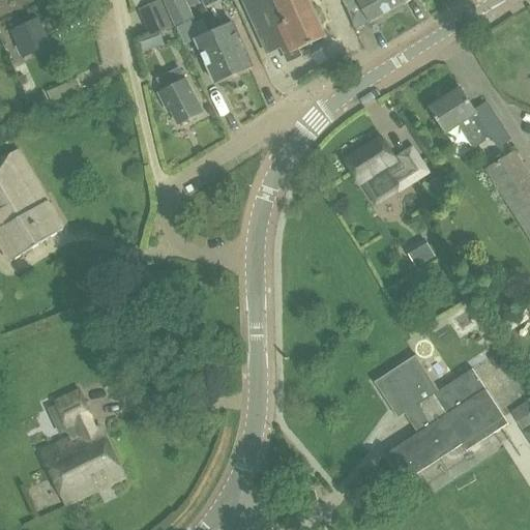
[(158,0),(140,9),(152,37),(173,28),(160,0),(158,0)]
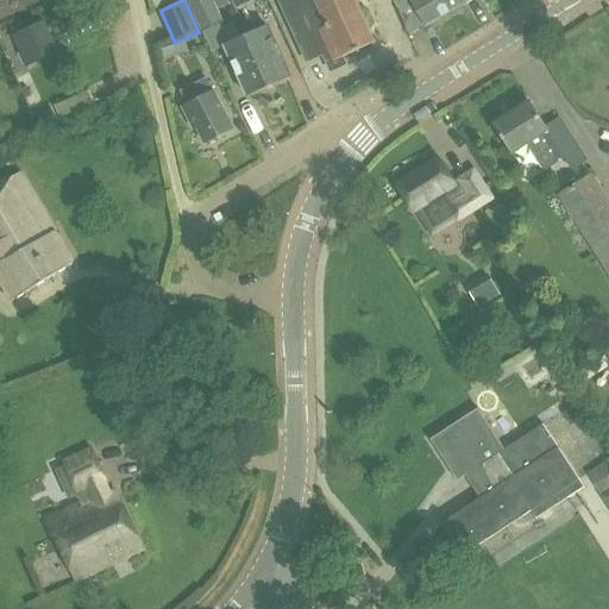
[(188,0),(202,31),(225,20),(217,1),(214,0),(188,0)]
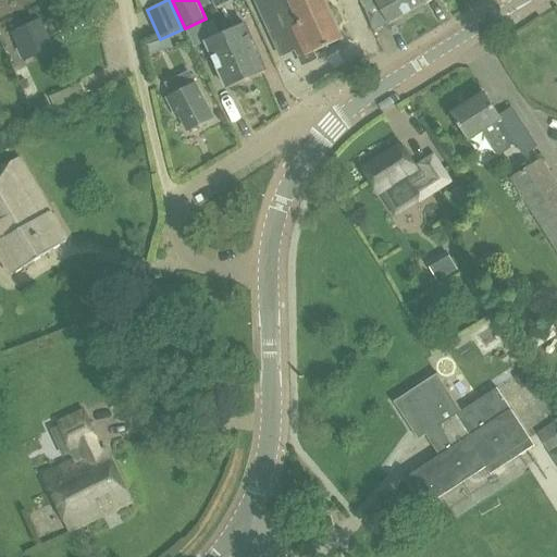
[(256,0),(282,56),(296,49),(300,58),(343,38),(330,9),(329,10),(324,0),(256,0)]
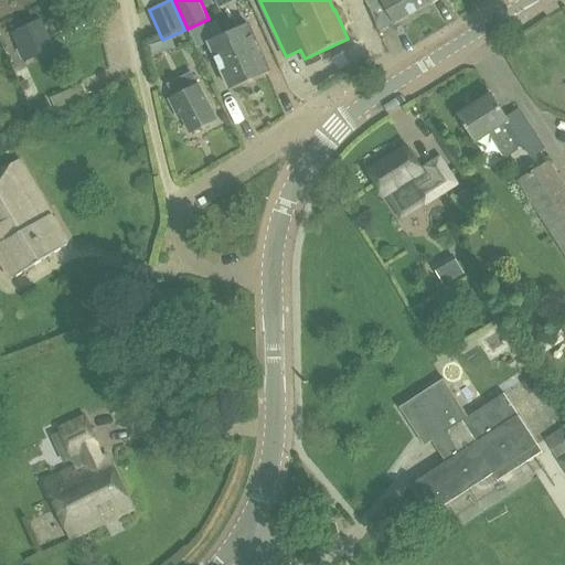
[(432,2),(429,0),(366,0),(370,4),(377,0),(381,0),(394,23),(432,2)]
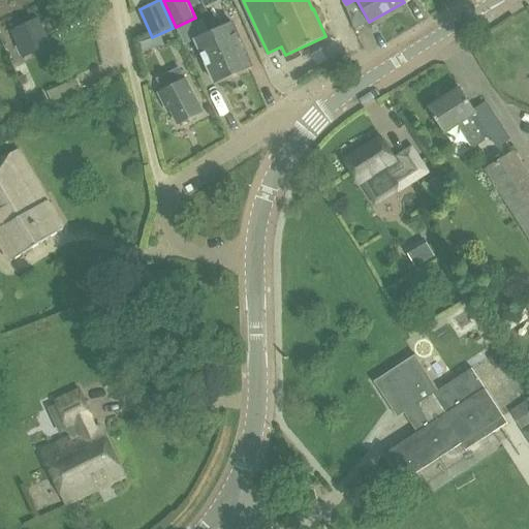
[(224,45),(237,72),(252,65),(234,23),(225,27),(221,17),(211,21),(215,31),(213,32),(219,48),(224,45)]
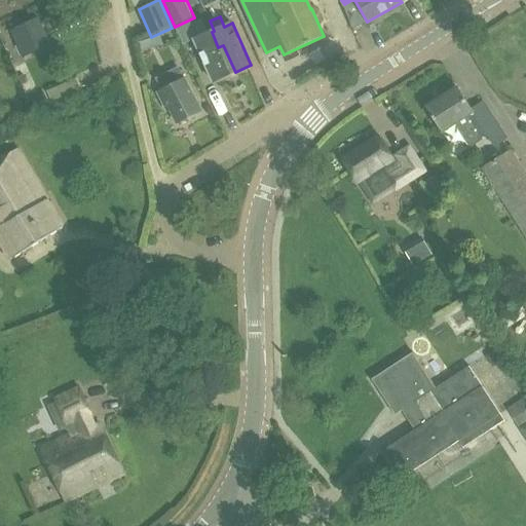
[(45,46),(34,22),(12,32),(24,57),(45,46)]
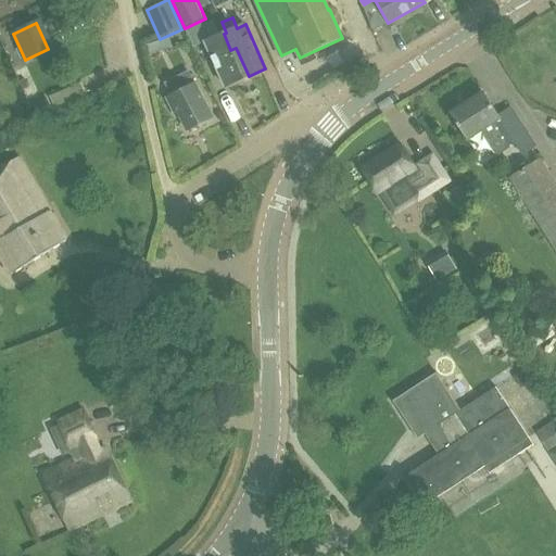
[(230,50),(224,34),(206,41),(226,86),(249,76),(236,48),(230,50)]
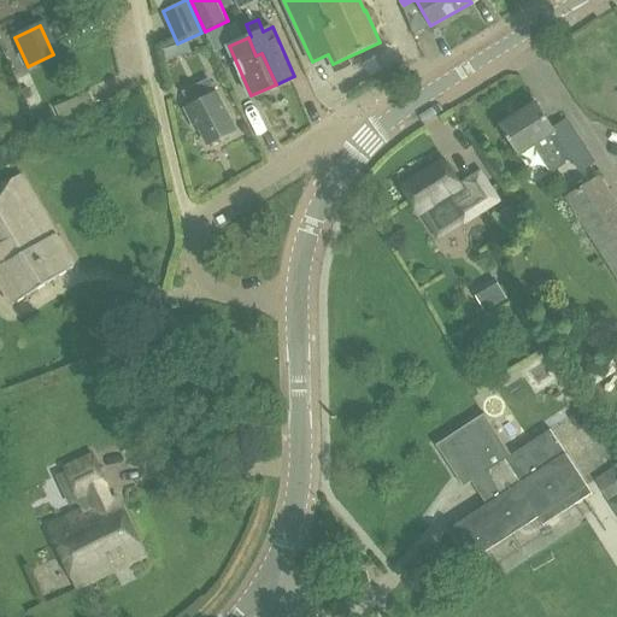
[(57,57),(40,65),(50,82),(65,74),(57,57)]
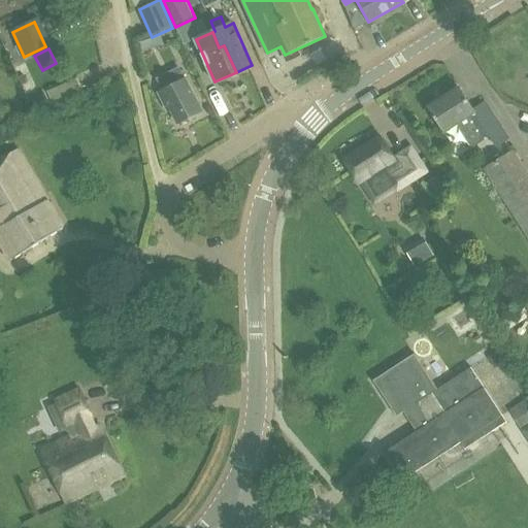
[(171,108),(178,123),(189,118),(192,119),(199,116),(200,111),(202,111),(187,79),(186,80),(179,68),(158,78),(164,91),(160,93),(168,110),(171,108)]
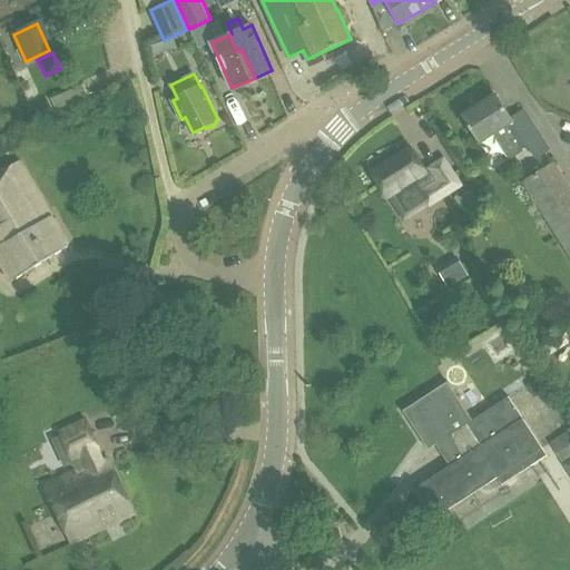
[(464,115),(481,141),(494,133),(511,158),(529,147),(538,161),(551,153),(527,112),(512,121),(495,95),(464,115)]
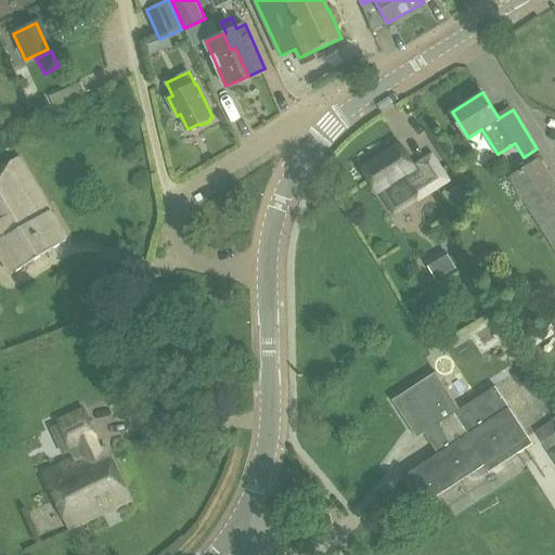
[(49,99),(35,104),(40,115),(53,110),(49,99)]
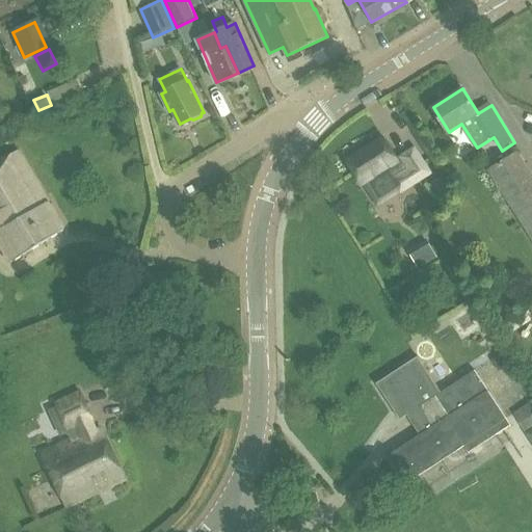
[(348,161),(363,183),(387,168),(401,191),(430,171),(415,148),(397,159),(384,138),(348,161)]
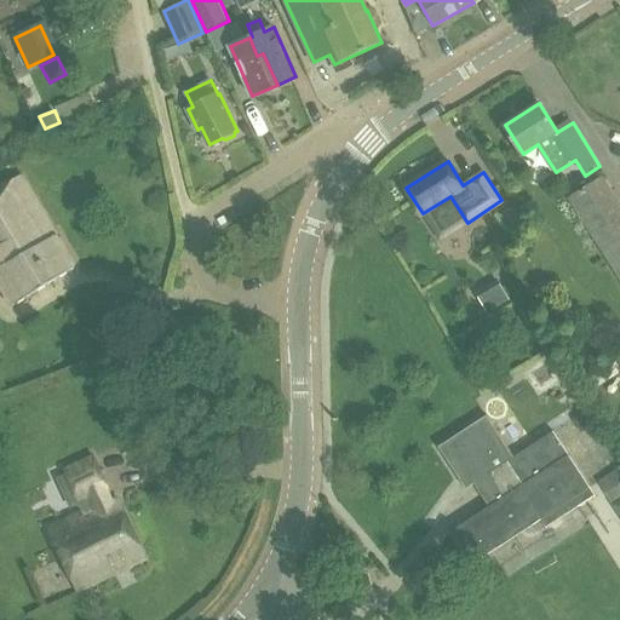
[(0,190),(0,282),(13,305),(75,269),(22,178),(0,190)]
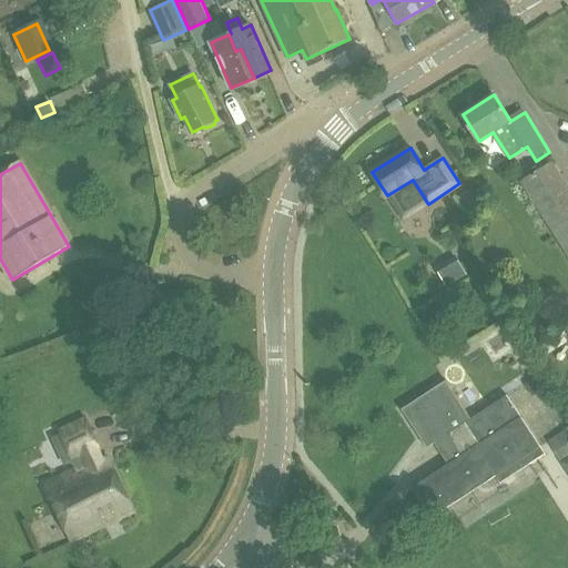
[(524,181),(567,252),(567,188),(553,163),(524,181)]
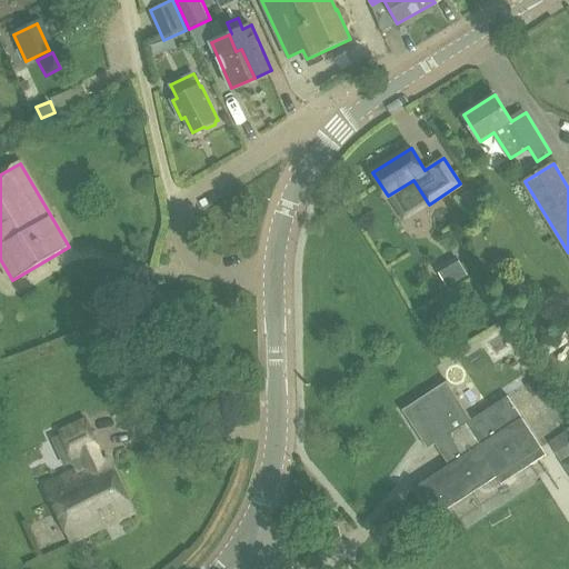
[(453,259),(436,269),(448,292),(467,281),(453,259)]
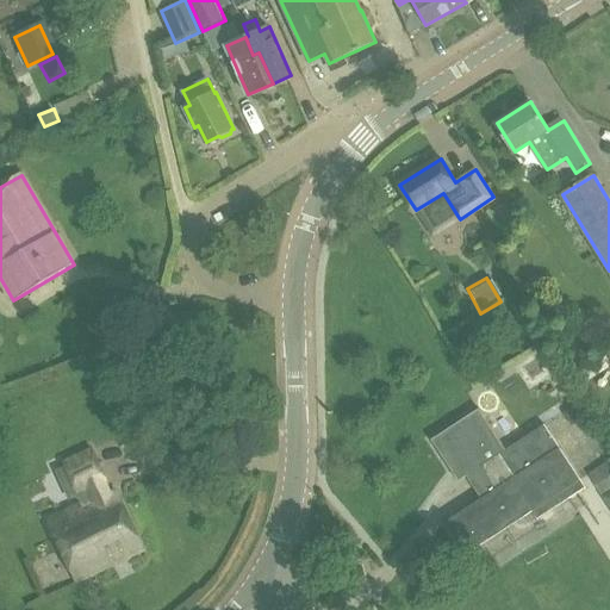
[(609,367),(609,366),(605,358),(580,372),(586,381),(609,367)]
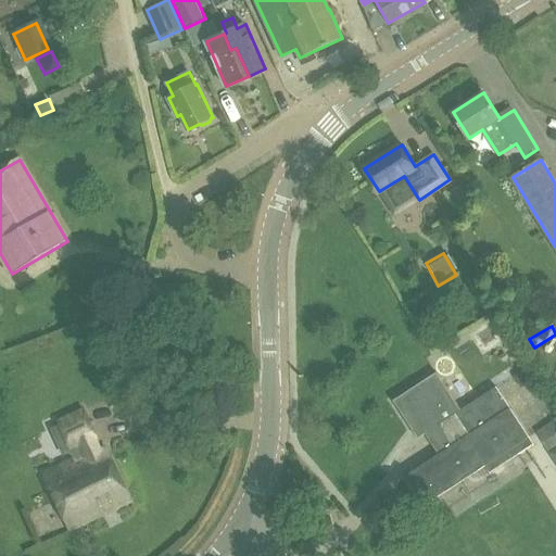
[(394,401),(419,439),(424,436),(437,456),(405,478),(424,506),(487,465),(491,471),(533,444),(496,388),(462,411),(437,373),(394,401)]
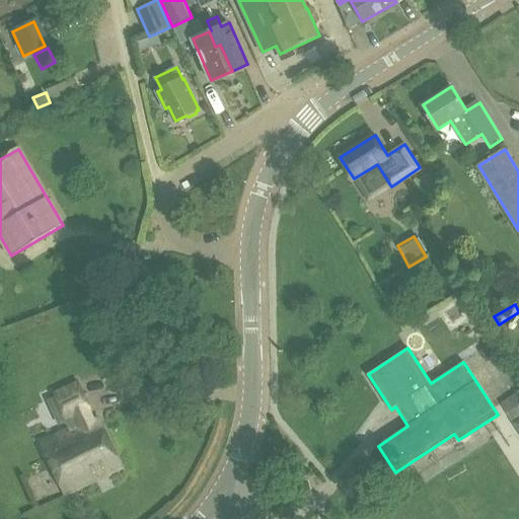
[(43,443),(67,494),(122,467),(98,418),(91,422),(86,411),(89,410),(77,383),(56,393),(67,419),(75,416),(80,425),(43,443)]
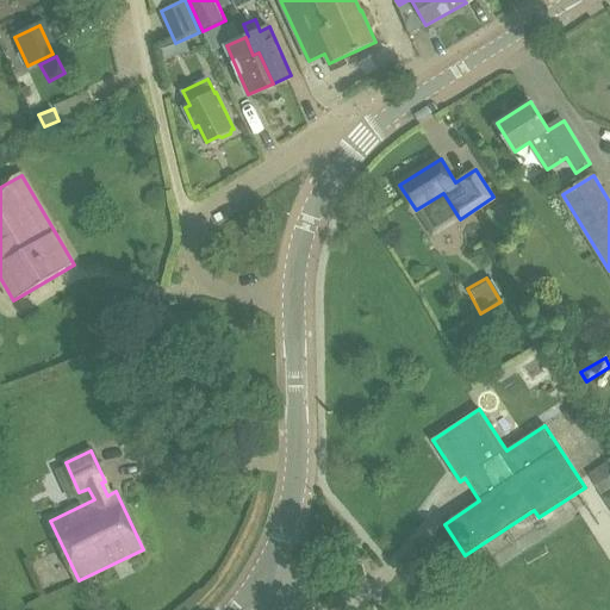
[(609,609),(609,574),(580,522),(493,571),(516,609),(609,609)]
